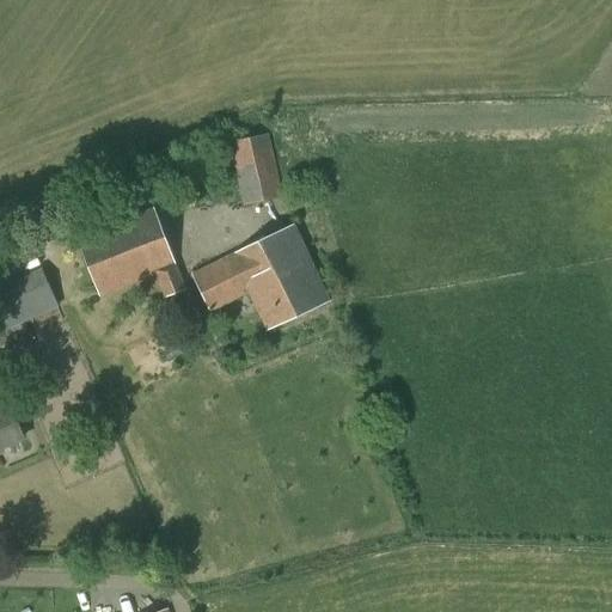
[(230,142),(243,203),(281,195),(268,134),(230,142)]
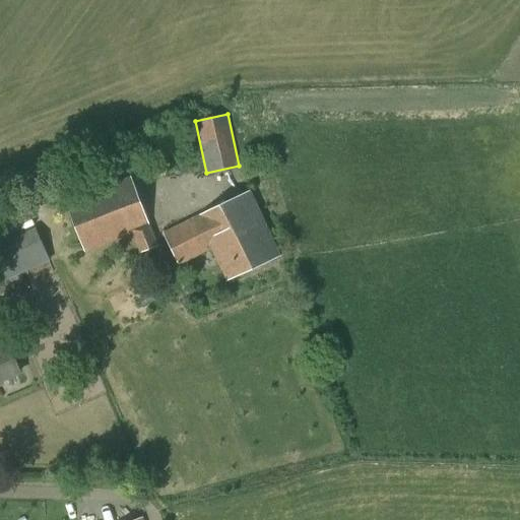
[(85,252),(111,243),(131,235),(138,253),(157,246),(130,177),(66,202),(85,252)]
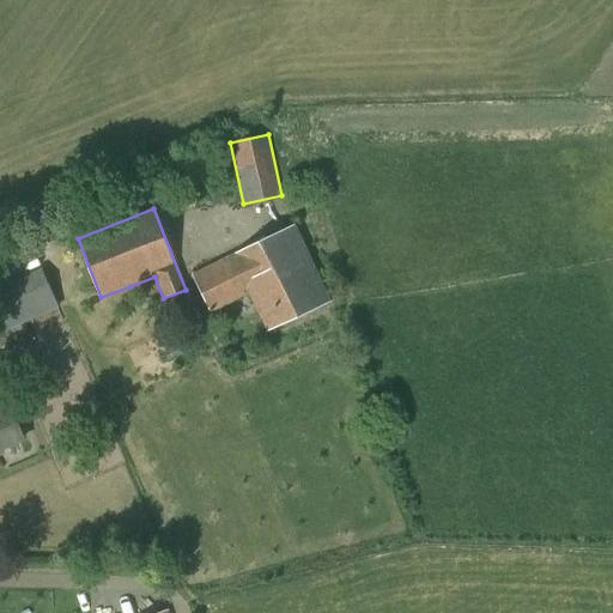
[(193,275),(212,311),(248,293),(267,332),(331,299),(293,225),(193,275)]
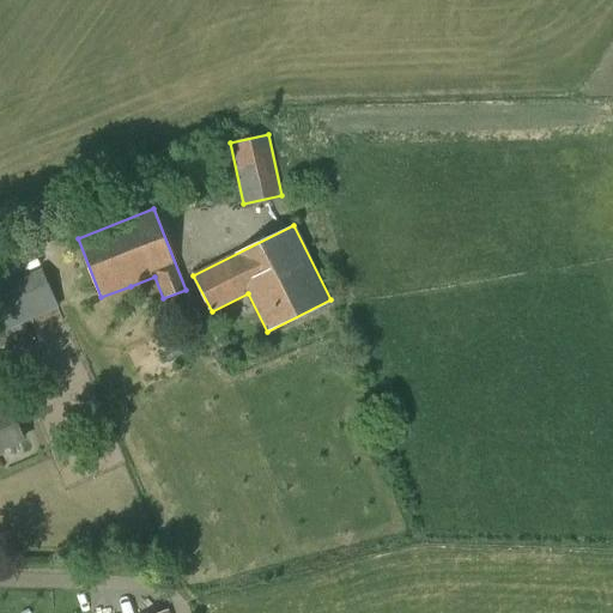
[(0,328),(54,308),(40,272),(0,286),(0,328)]
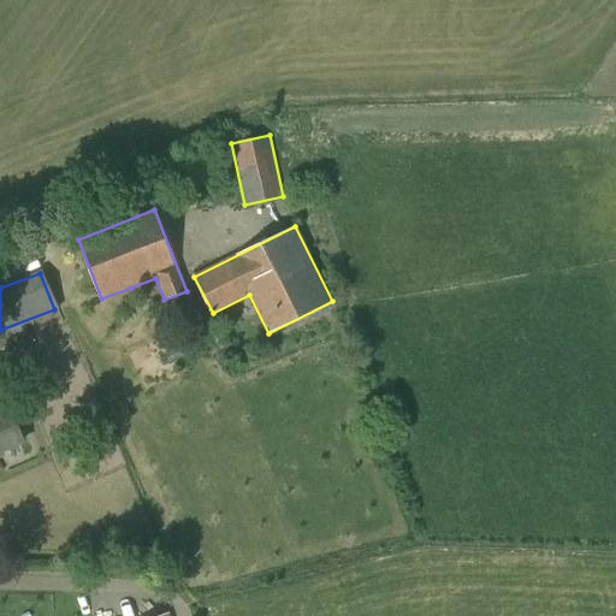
[(0,410),(0,451),(24,442),(9,407),(0,410)]
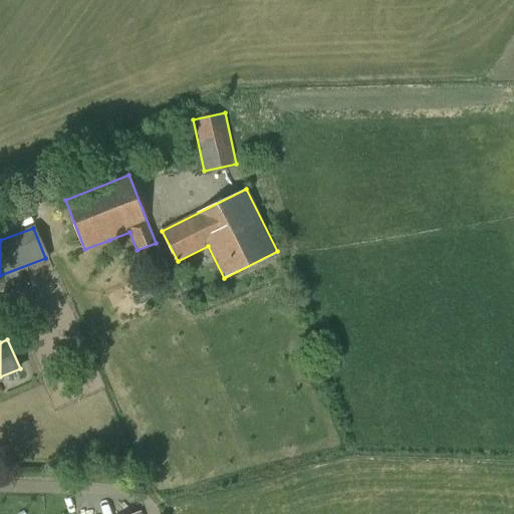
[(121,465),(116,449),(103,453),(109,469),(121,465)]
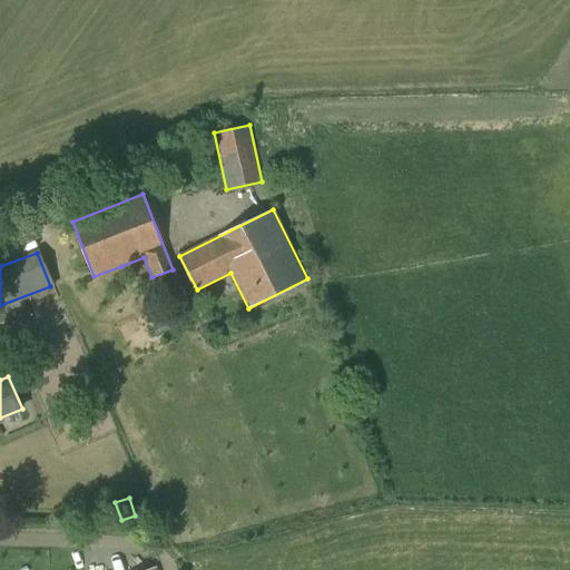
All buildings are outlined.
